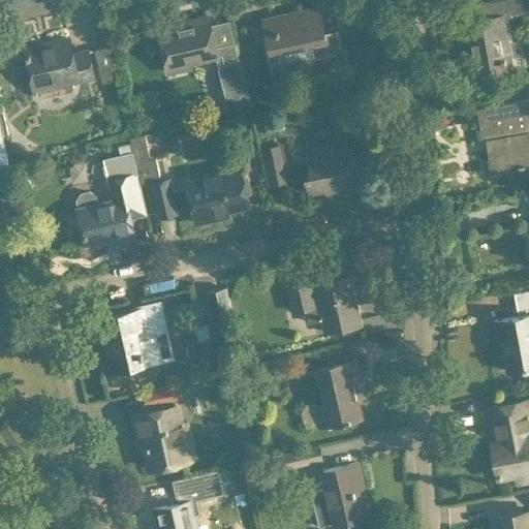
[(472,80),(492,76),(508,72),(503,44),(508,43),(503,14),(528,9),(528,0),(497,0),(495,0),(475,4),(477,19),(467,21),(472,49),(466,50),(472,80)]
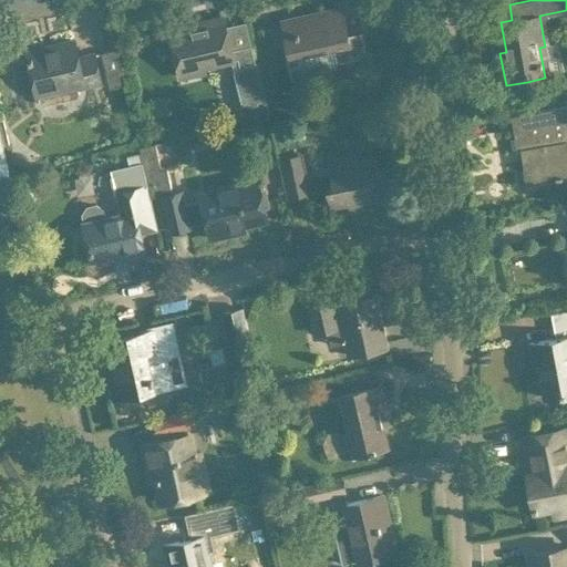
[(282,20),(287,42),(289,53),(286,54),(290,78),(338,68),(337,63),(368,55),(362,32),(348,35),(341,7),(282,20)]
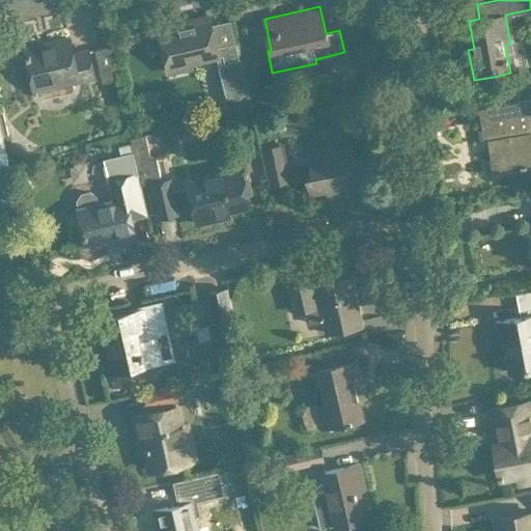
[(193,24),(160,31),(168,67),(219,56),(221,66),(220,66),(227,99),(234,96),(239,111),(251,108),(240,62),(235,43),(217,47),(210,16),(192,20),(193,24)]
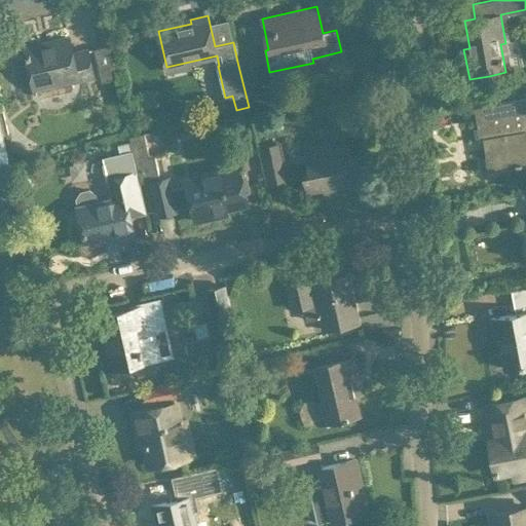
[(25,47),(29,67),(35,90),(37,89),(37,92),(41,95),(70,88),(73,85),(72,81),(94,76),(87,49),(72,52),(69,37),(25,47)]
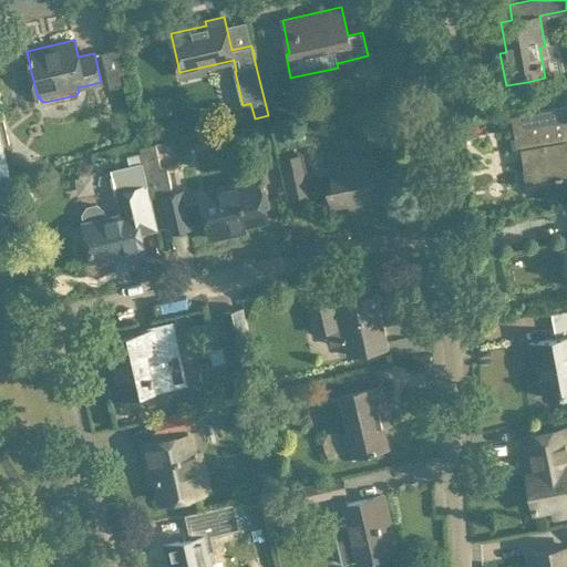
[(117,49),(102,52),(110,85),(125,82),(117,49)]
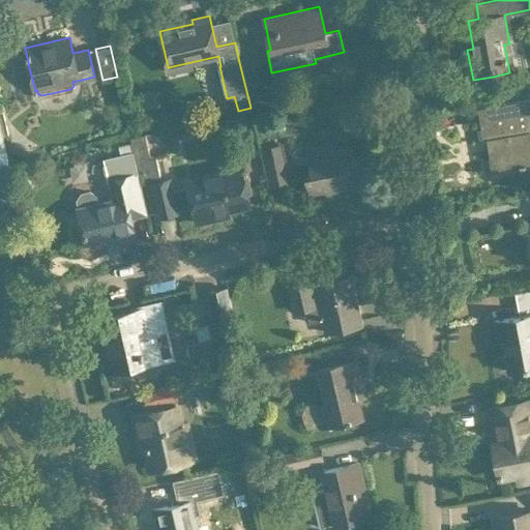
[(529,98),(498,105),(477,108),(483,142),(490,141),(495,171),(529,164),(529,98)]
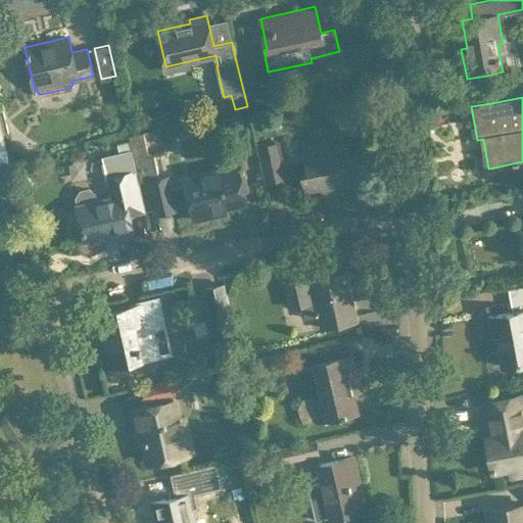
[(134,161),(137,172),(139,183),(151,180),(159,214),(175,210),(175,208),(190,204),(194,220),(211,216),(210,209),(247,201),(239,165),(184,178),(186,184),(170,188),(167,177),(159,178),(154,153),(148,154),(143,132),(125,135),(131,162),(134,161)]
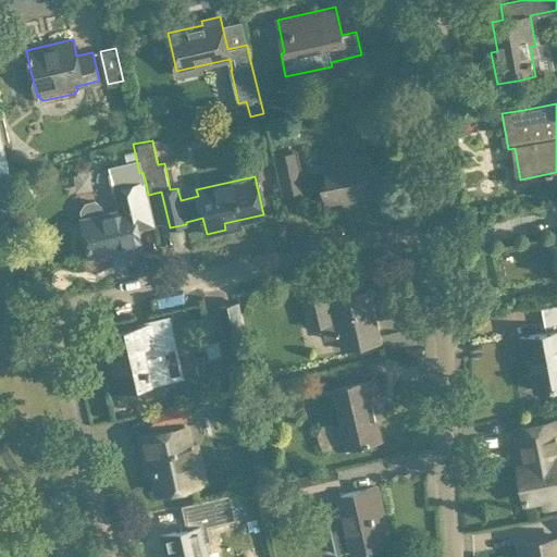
[(296,150),(272,155),(282,195),(305,189),(296,150)]
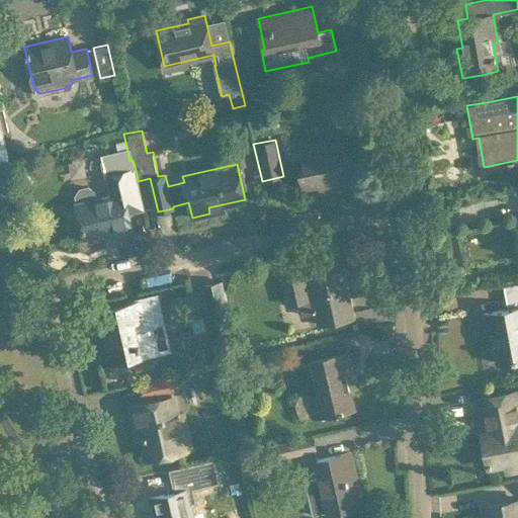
[(306,172),(298,173),(303,189),(326,183),(328,190),(346,186),(340,162),(346,161),(343,144),(321,149),(320,144),(300,148),(306,172)]
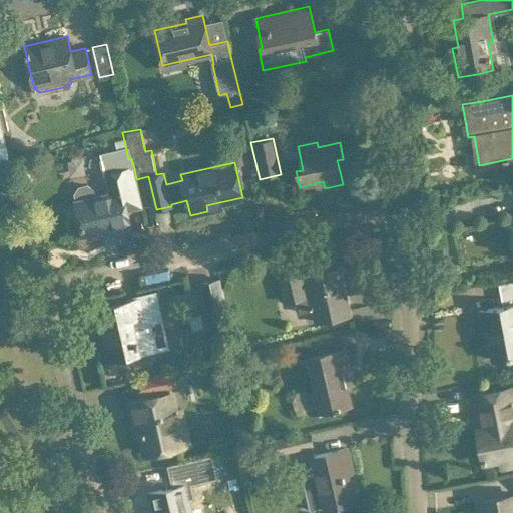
[(77,201),(76,201),(83,234),(86,234),(87,238),(102,234),(101,230),(113,227),(115,233),(131,230),(127,210),(143,207),(136,179),(134,168),(107,174),(112,193),(95,197),(93,189),(87,185),(79,187),(75,193),(77,201)]
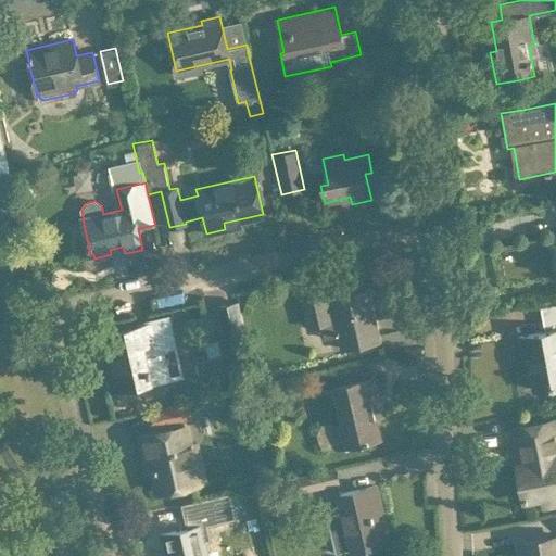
[(304,303),(310,326),(335,320),(341,349),(380,339),(369,288),(330,297),(330,298),(304,303)]
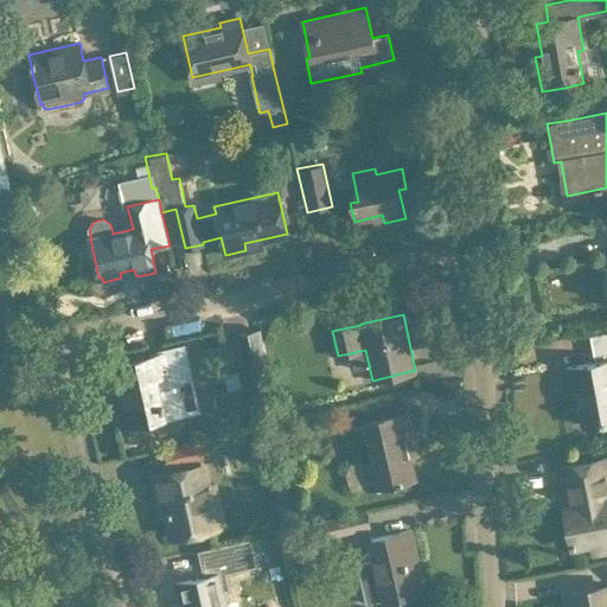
[(237,334),(242,358),(244,369),(268,364),(260,330),(237,334)]
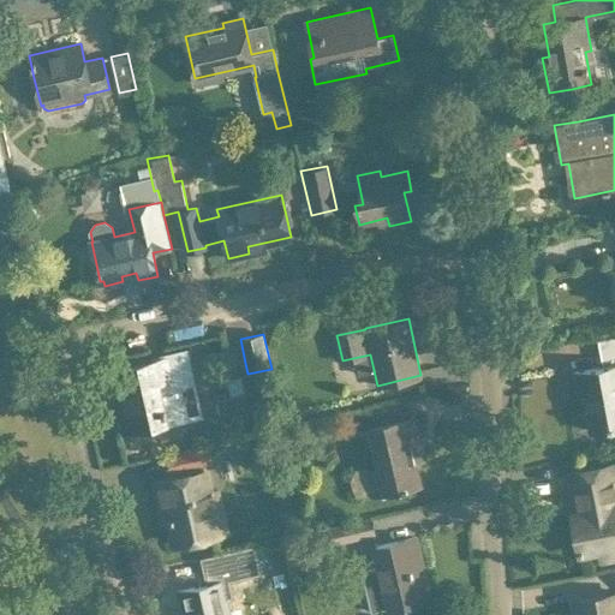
[(124,431),(147,427),(166,422),(157,382),(173,378),(168,357),(153,360),(118,368),(126,408),(119,411),(124,431)]
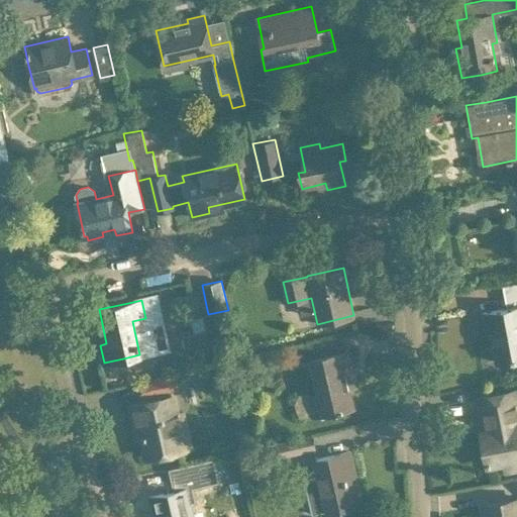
[(516,305),(507,308),(483,312),(489,345),(494,344),(497,362),(516,357),(516,305)]
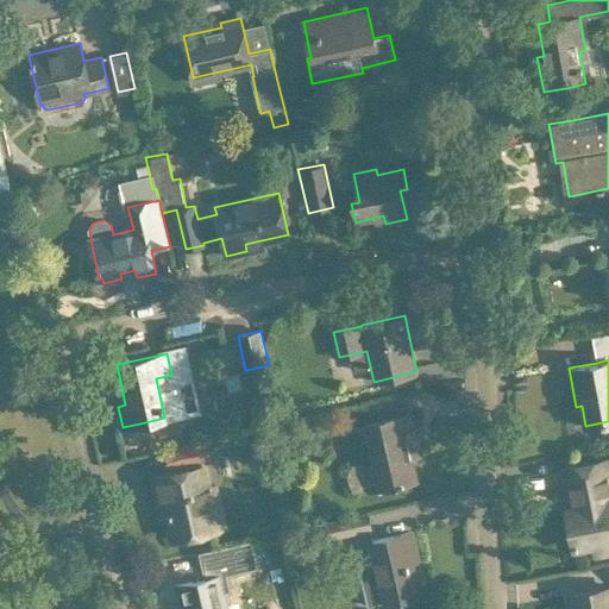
[(381,399),(350,406),(355,425),(366,422),(376,465),(363,469),(362,462),(351,464),(347,475),(350,487),(353,493),(368,489),(416,477),(412,456),(420,453),(410,412),(385,418),(381,399)]
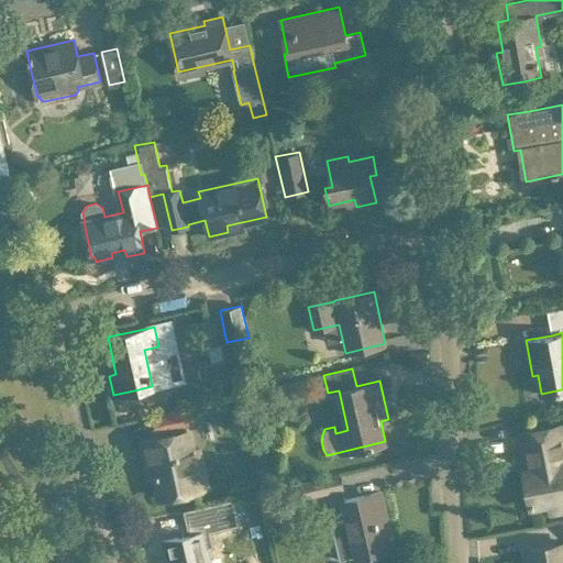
[(189,407),(174,410),(152,416),(156,431),(172,428),(173,433),(142,441),(147,462),(152,461),(161,497),(200,488),(186,426),(194,423),(189,407)]
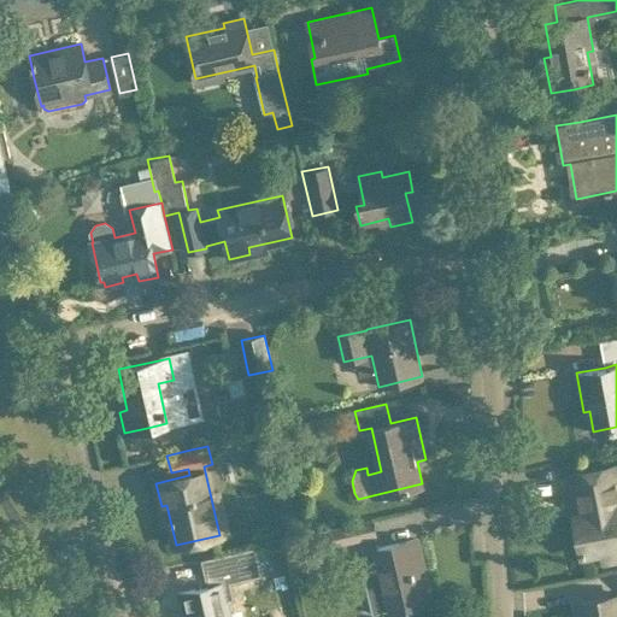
[(616,480),(615,466),(595,470),(573,475),(580,515),(575,516),(582,554),(616,547),(616,480)]
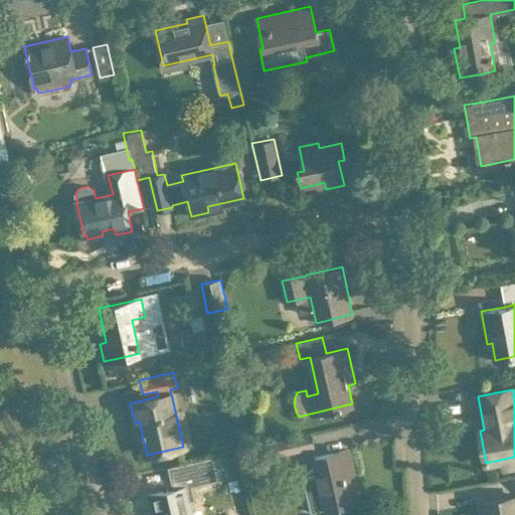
[(360,501),(348,450),(314,458),(318,475),(303,479),(311,512),(325,508),(326,509),(360,501)]
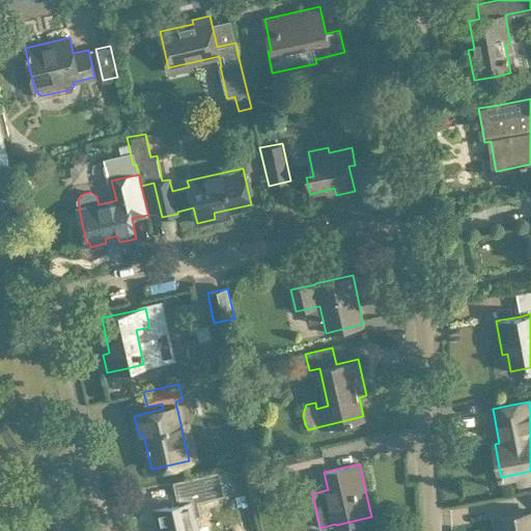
[(175,506),(156,510),(160,530),(162,530),(165,530),(164,530),(197,530),(195,518),(202,515),(199,501),(225,496),(220,472),(173,482),(179,505),(175,506)]
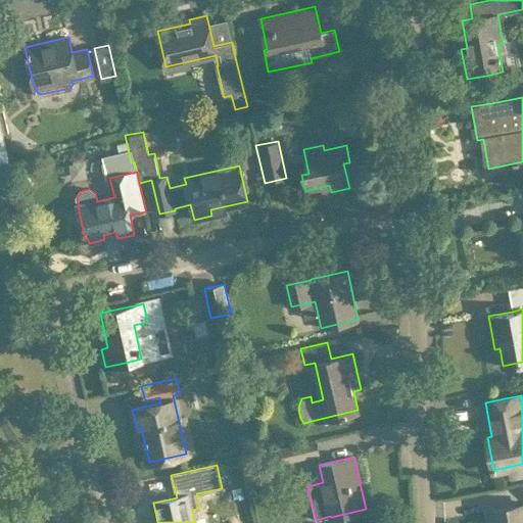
[(494,522),(522,522),(522,504),(492,510),(494,522)]
